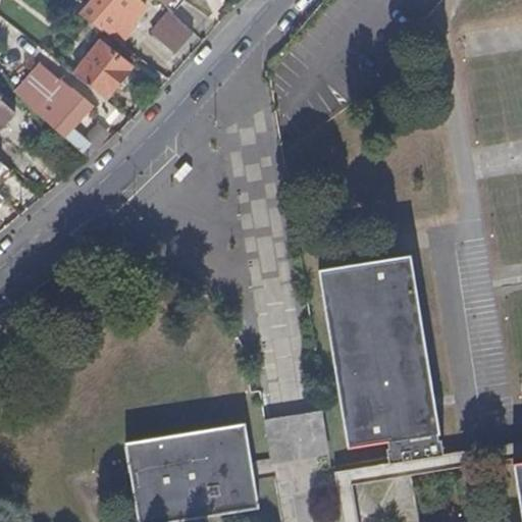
[(134,20),(148,3),(145,0),(122,0),(115,9),(104,0),(92,0),(81,15),(103,31),(105,28),(123,42),(138,28),(134,20)]
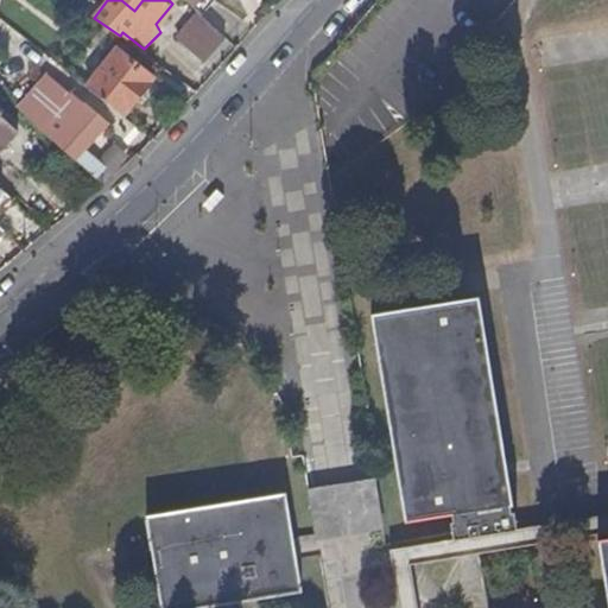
[(143,0),(121,0),(134,11),(143,0)]
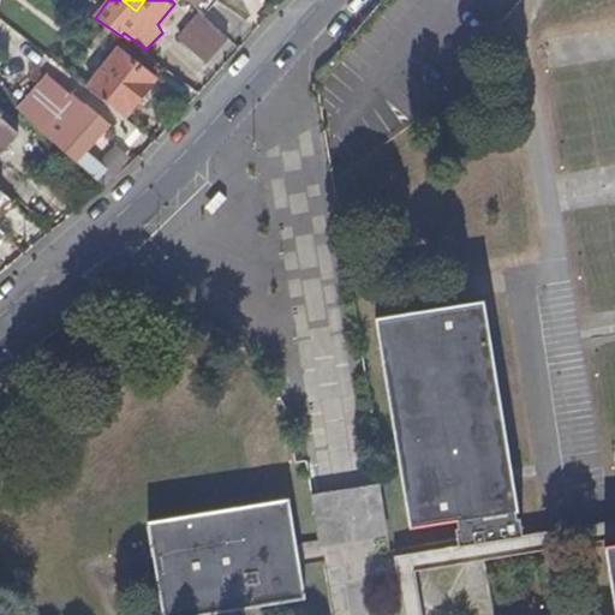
[(231,37),(201,12),(181,36),(210,60),(231,37)]
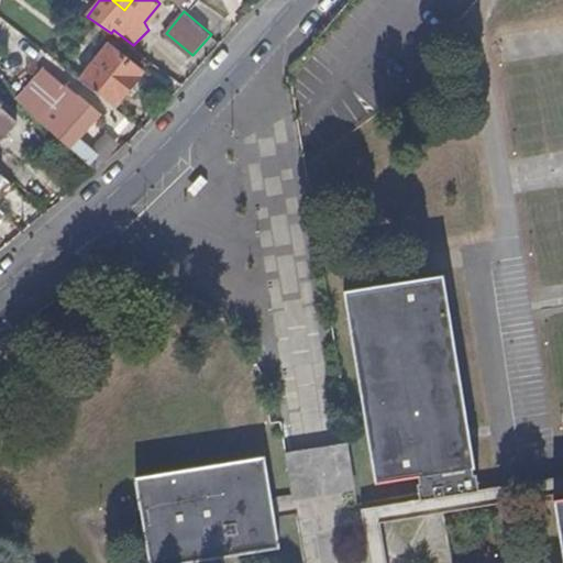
[(117,107),(144,74),(108,46),(83,80),(117,107)]
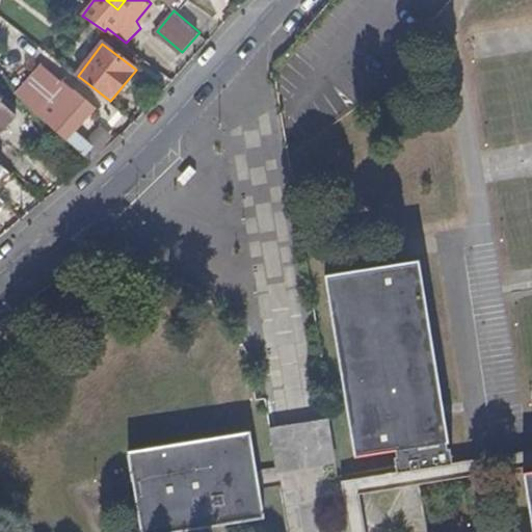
[(74,126),(91,105),(79,94),(80,89),(67,77),(62,80),(59,80),(48,91),(49,95),(35,108),(42,114),(71,140),(79,131),(74,126)]
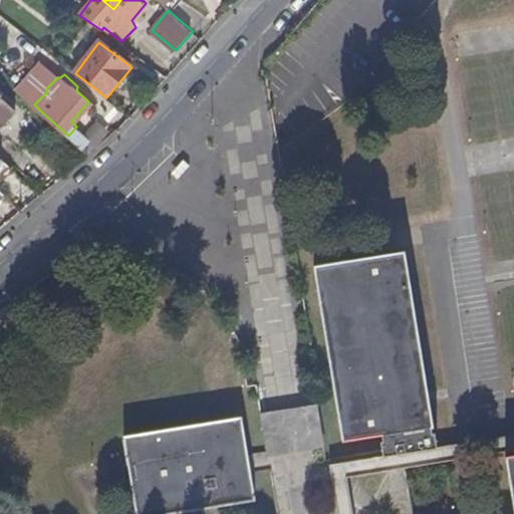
[(16,107),(0,91),(0,114),(5,119),(16,107)]
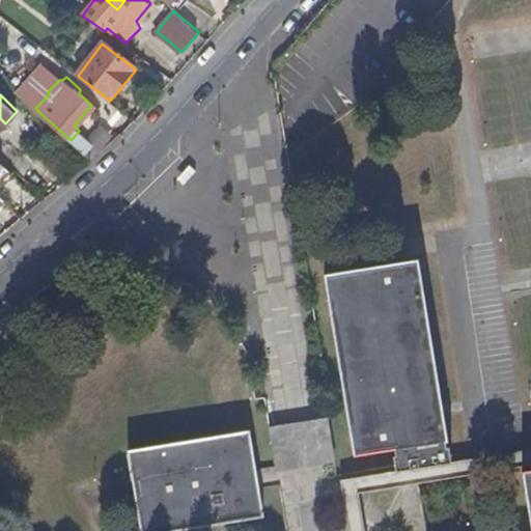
[(446,442),(416,259),(326,275),(356,456),(446,442)]
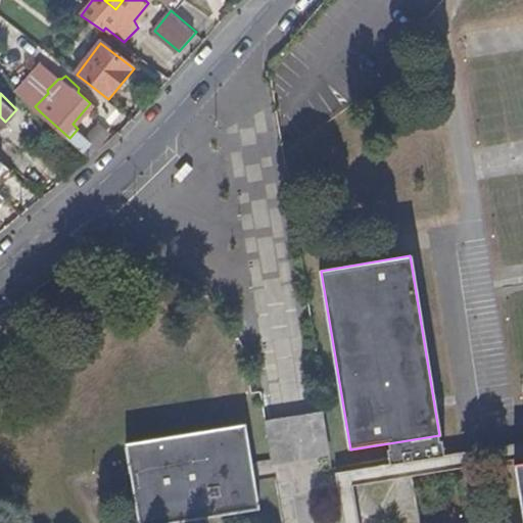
[(265,417),(268,461),(327,458),(325,414),(265,417)]
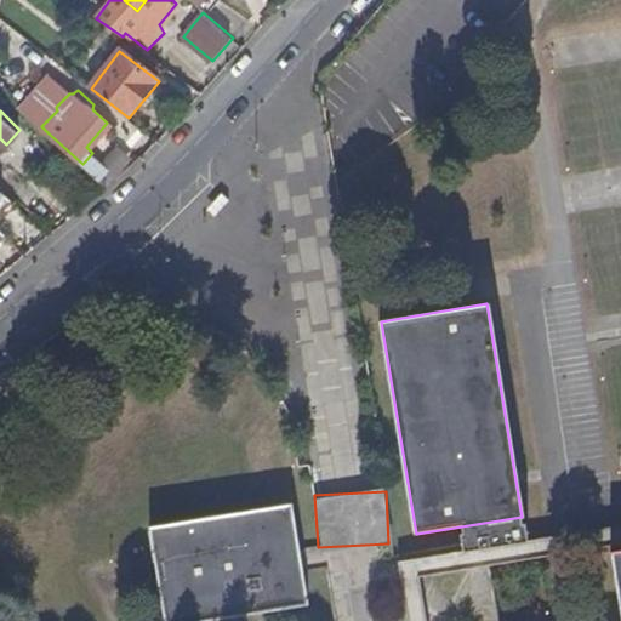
[(193,620),(308,602),(292,507),(153,530),(169,620),(193,620)]
